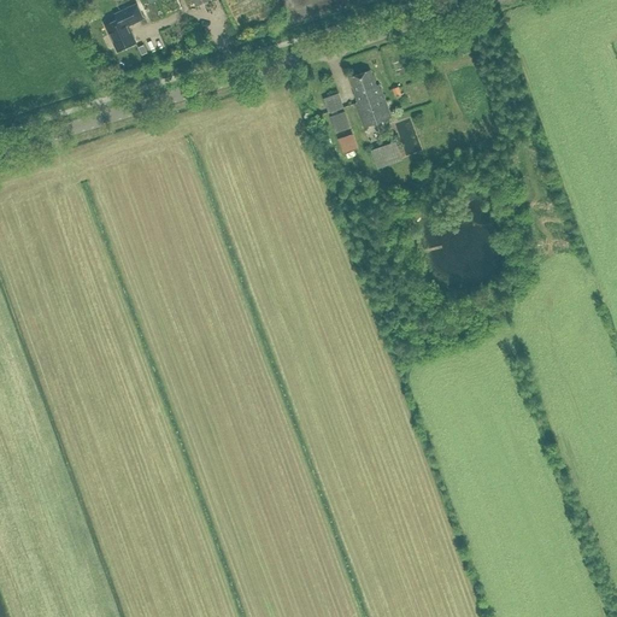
[(129,25),(144,18),(136,4),(115,13),(118,19),(105,25),(118,51),(136,42),(129,25)]
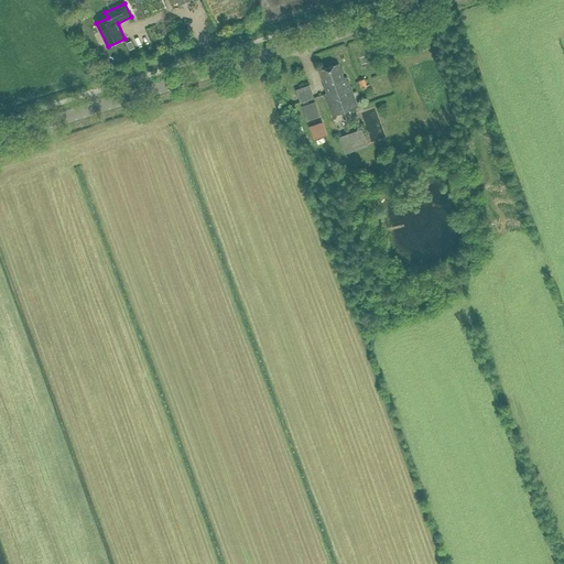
[(152,34),(139,39),(141,43),(153,40),(152,34)]
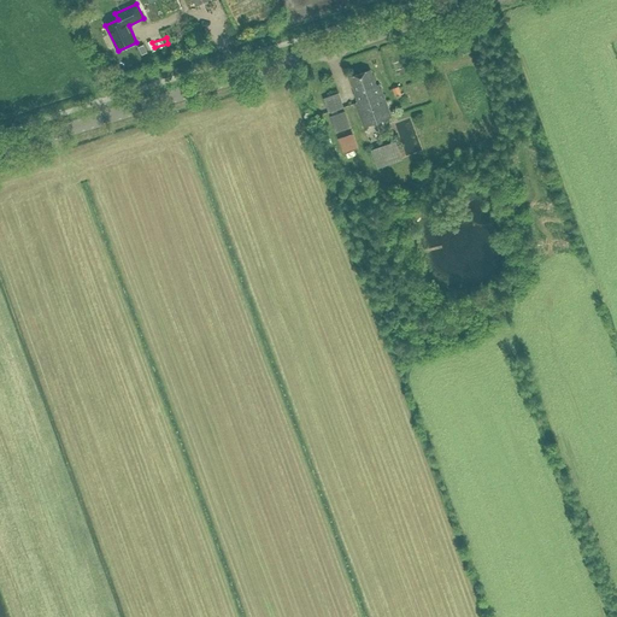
[(364,125),(391,116),(380,84),(376,86),(370,70),(351,77),(359,103),(356,104),(364,125)]
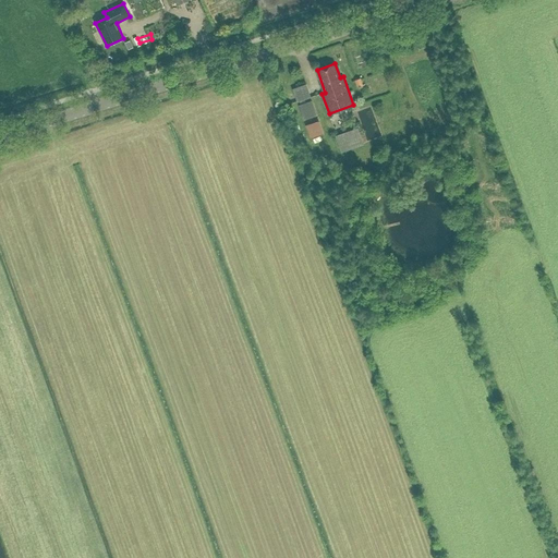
[(294,83),(300,98),(313,94),(307,79),(294,83)]
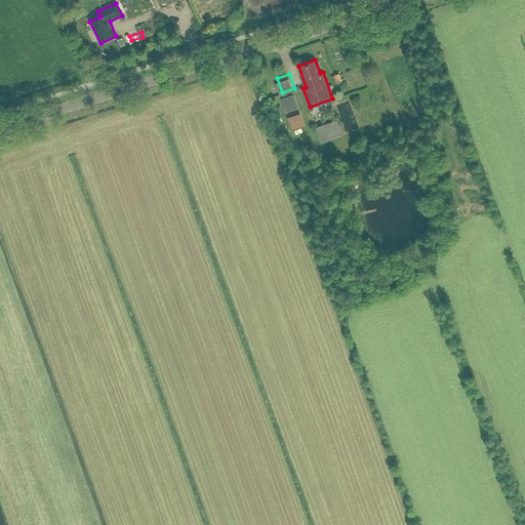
[(293,95),(282,99),(286,112),(297,108),(293,95)]
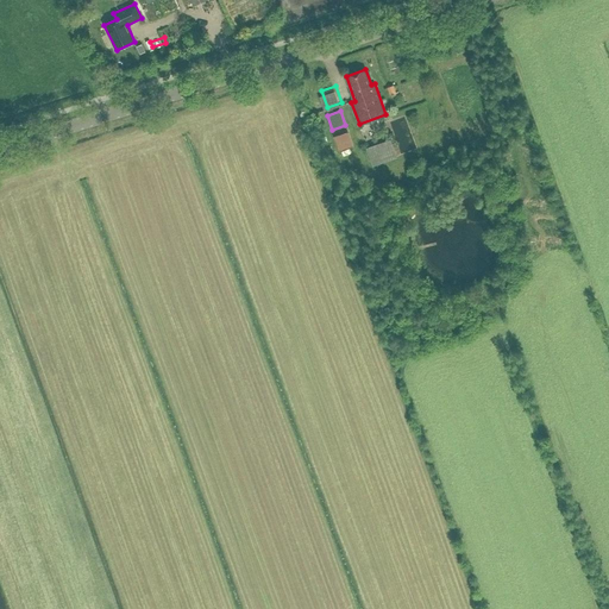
[(407,123),(396,129),(407,150),(418,144),(407,123)]
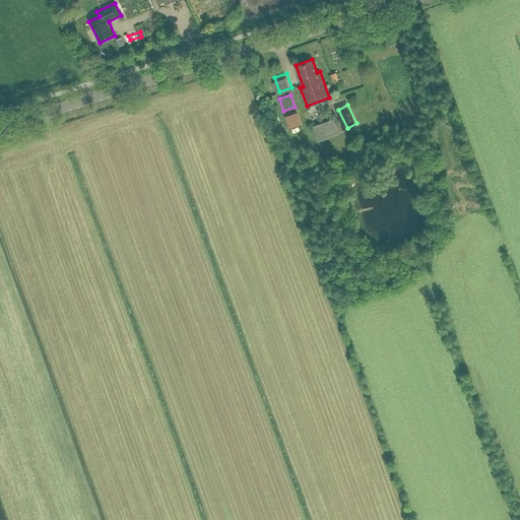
[(297,107),(285,112),(293,127),(304,122),(297,107)]
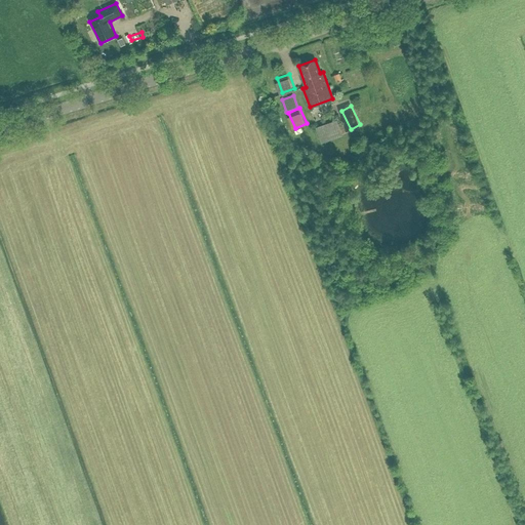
[(336,120),(317,127),(321,138),(340,131),(336,120)]
